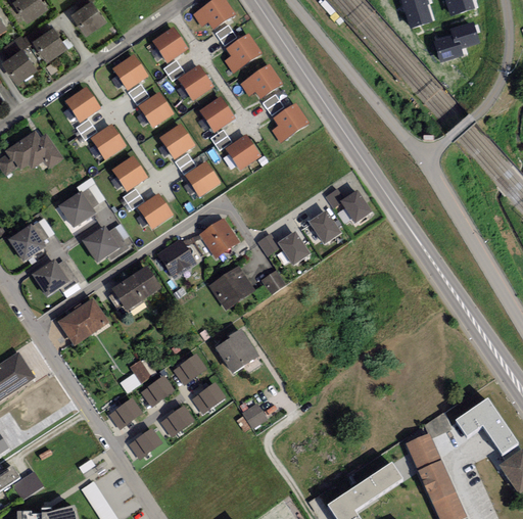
[(12,0),(11,1),(24,18),(43,4),(40,0),(12,0)]
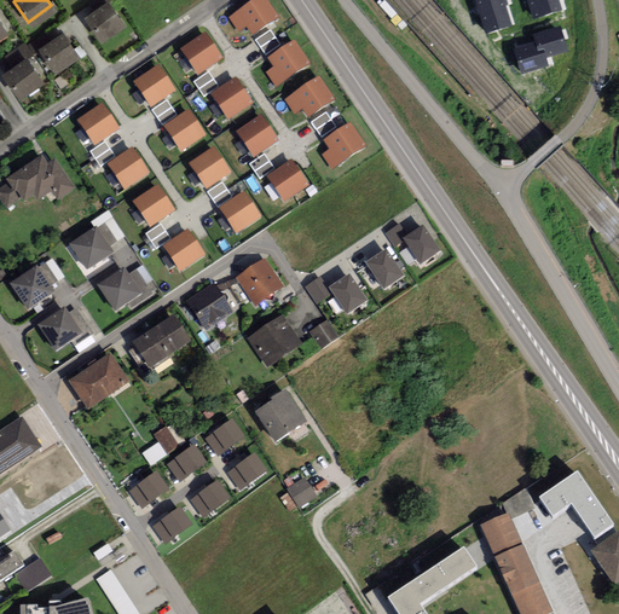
[(103,0),(85,12),(102,38),(126,21),(110,0),(103,0)]
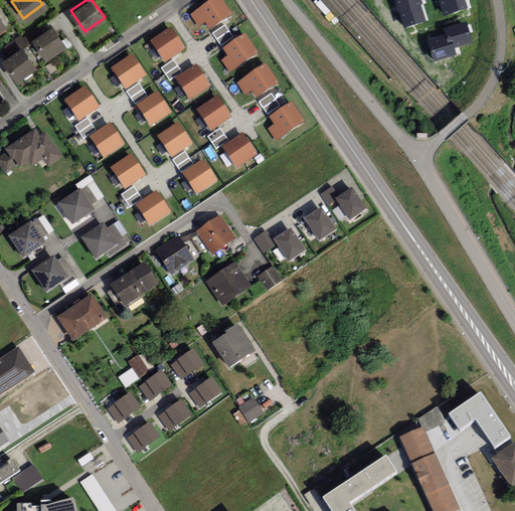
[(207,0),(190,11),(199,23),(204,20),(210,28),(233,13),(224,0),(207,0)]
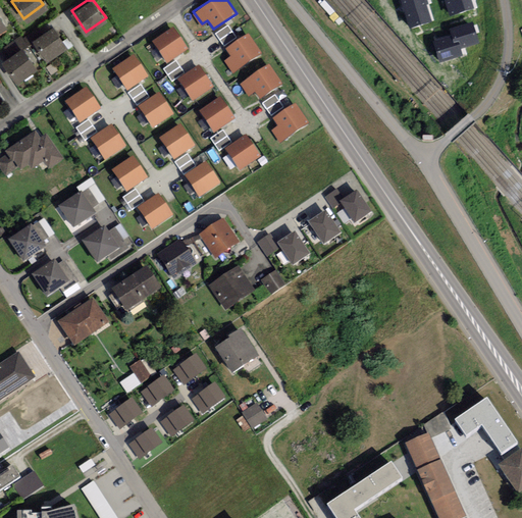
[(402,0),(411,28),(432,21),(425,0),(402,0)]
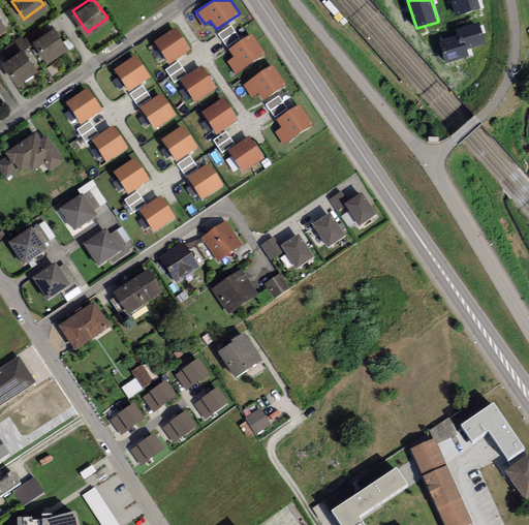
[(486,42),(480,22),(455,30),(457,36),(438,41),(444,63),(469,55),(467,49),(486,42)]
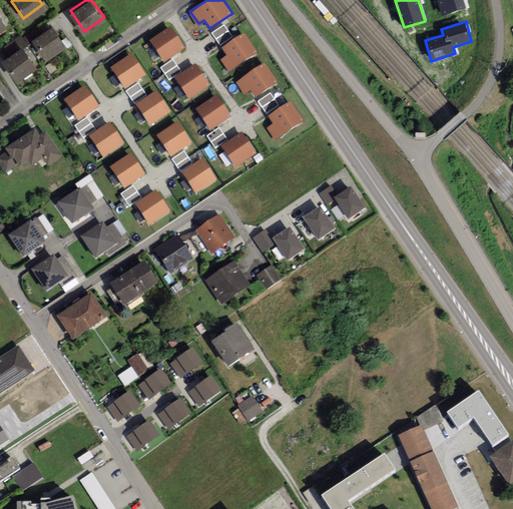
[(231,34),(223,22),(211,30),(220,42),(231,34)]
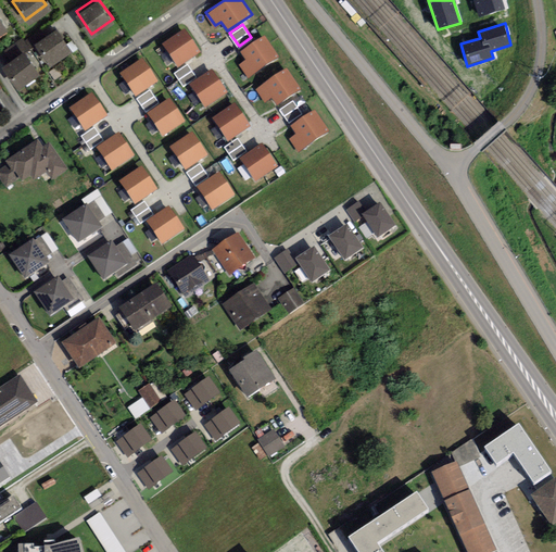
[(34,41),(47,60),(67,45),(54,26),(34,41)]
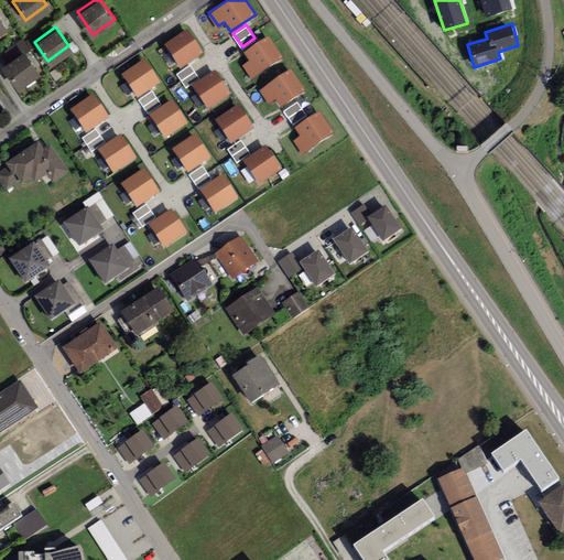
[(187,28),(164,44),(180,67),(203,51),(187,28)]
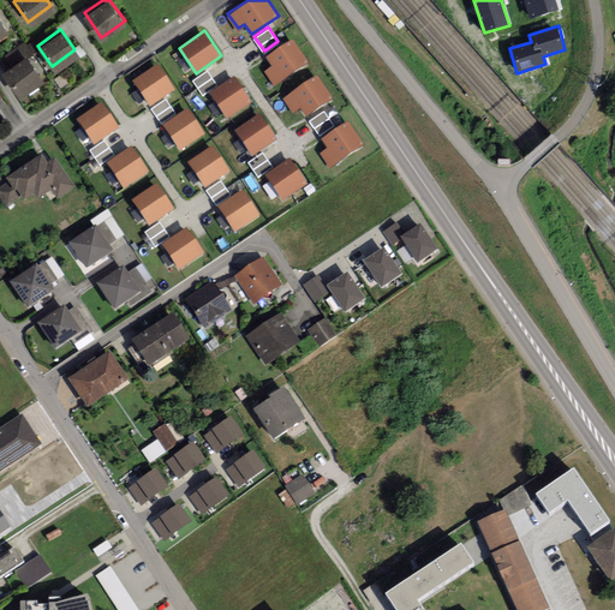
[(292,40),(266,57),(272,64),(264,69),(274,83),(308,61),(292,40)]
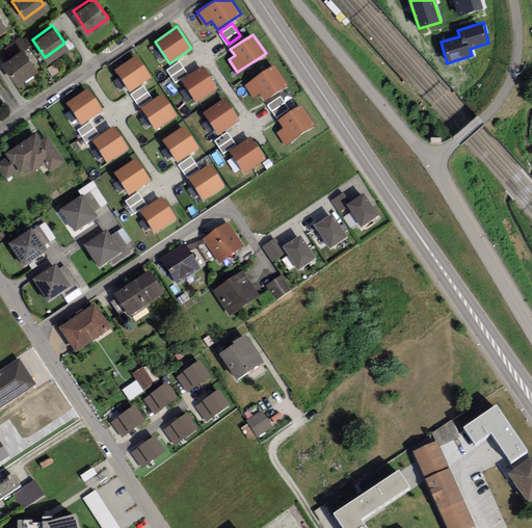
[(2,61),(15,79),(35,64),(22,47),(2,61)]
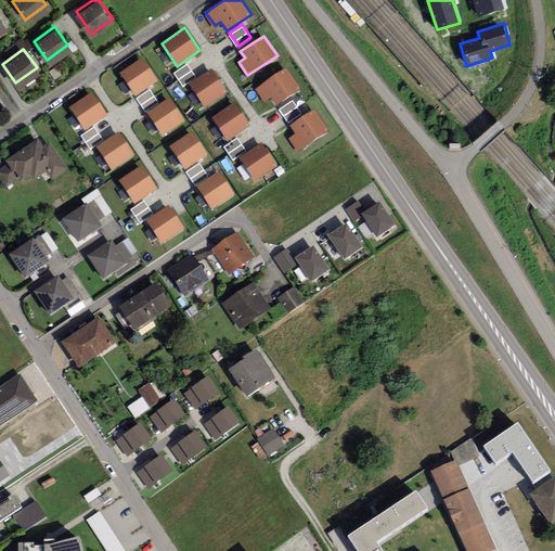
[(142,56),(119,73),(134,94),(157,79),(142,56)]
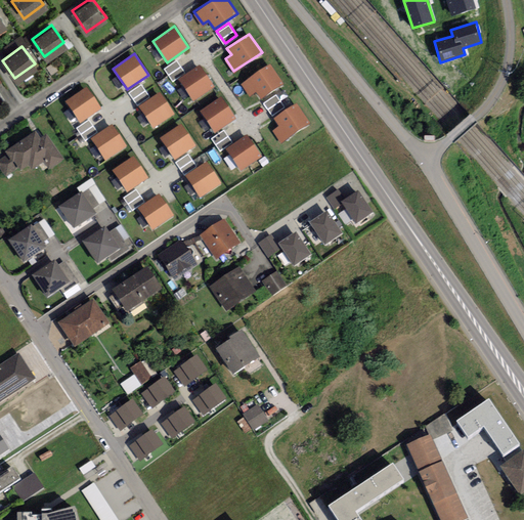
[(185,70),(176,58),(165,67),(173,79),(185,70)]
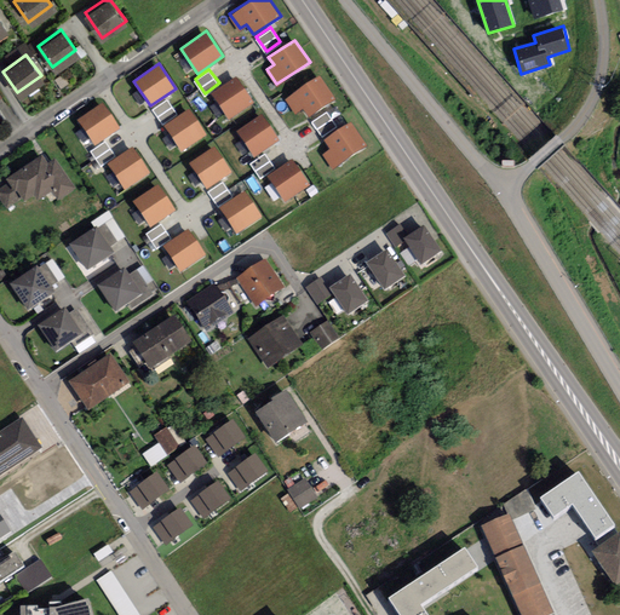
[(236,75),(211,92),(228,118),(253,101),(236,75)]
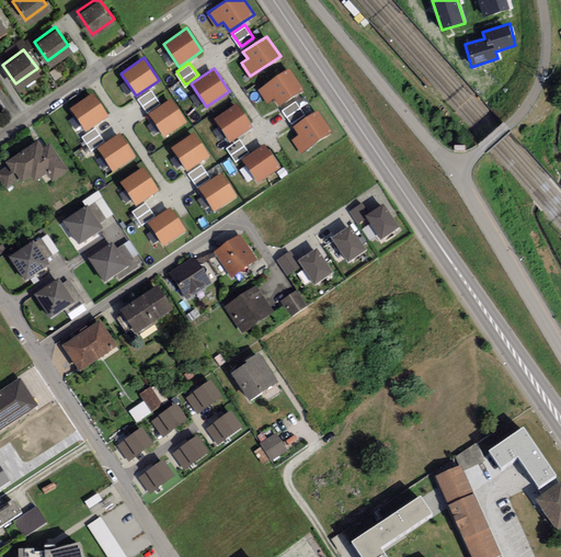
[(289,68),(259,88),(267,101),(274,98),(281,106),(305,90),(289,68)]
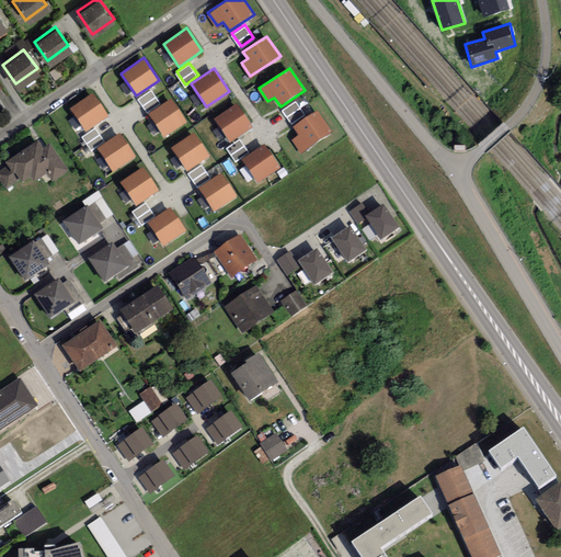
[(161,101),(151,88),(139,98),(149,110),(161,101)]
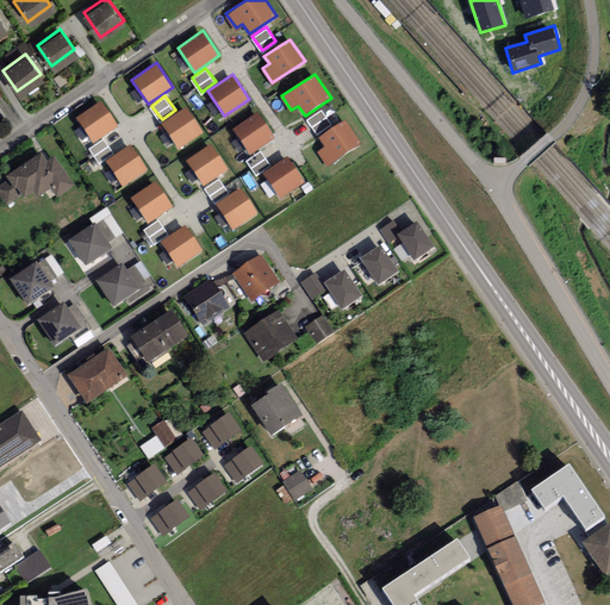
[(101,100),(76,117),(93,142),(118,125),(101,100)]
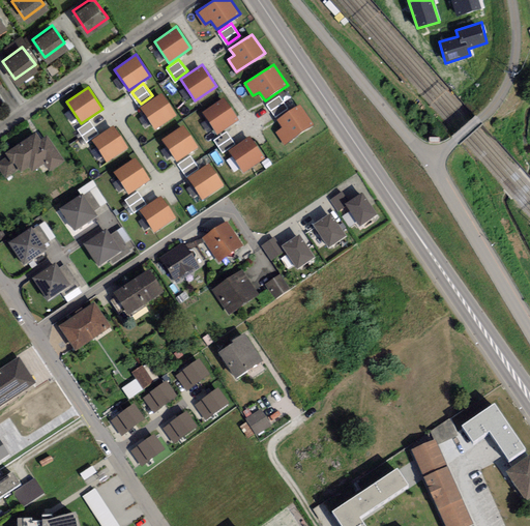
[(162,92),(140,108),(154,129),(176,114),(162,92)]
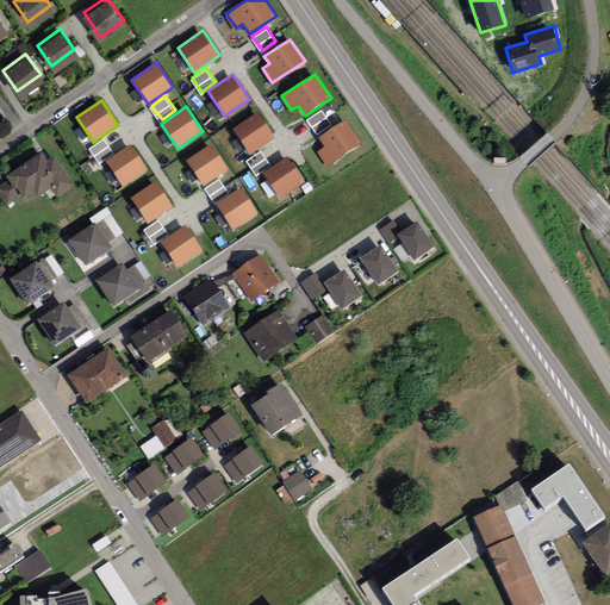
[(330,122),(321,107),(307,118),(317,131),(330,122)]
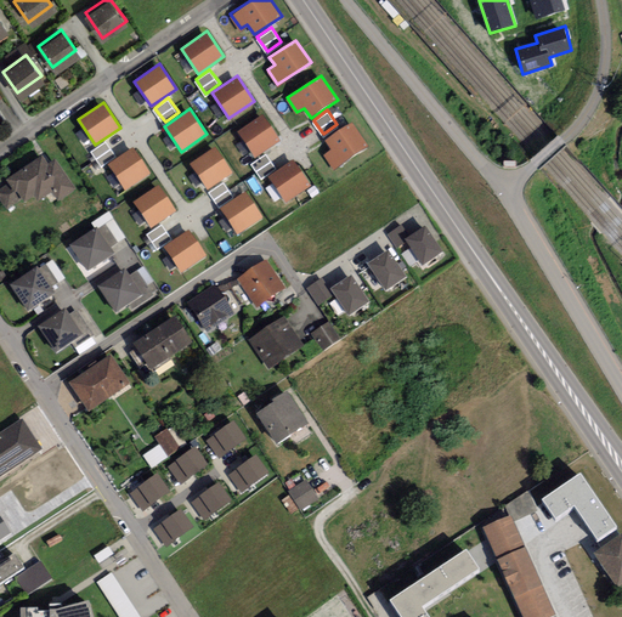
[(263,113),(237,131),(255,156),(281,139),(263,113)]
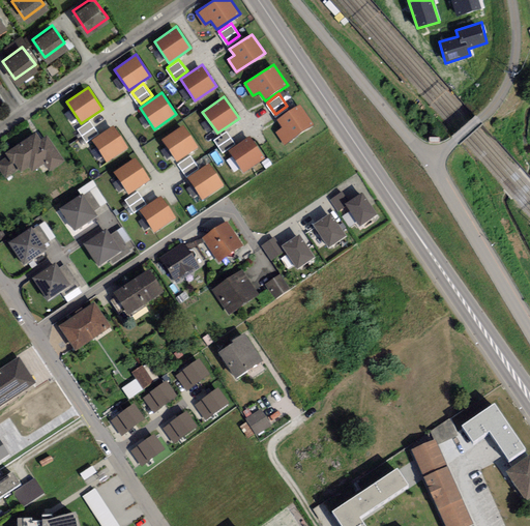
[(301,103),(278,117),(283,124),(276,128),(285,141),(314,122),(301,103)]
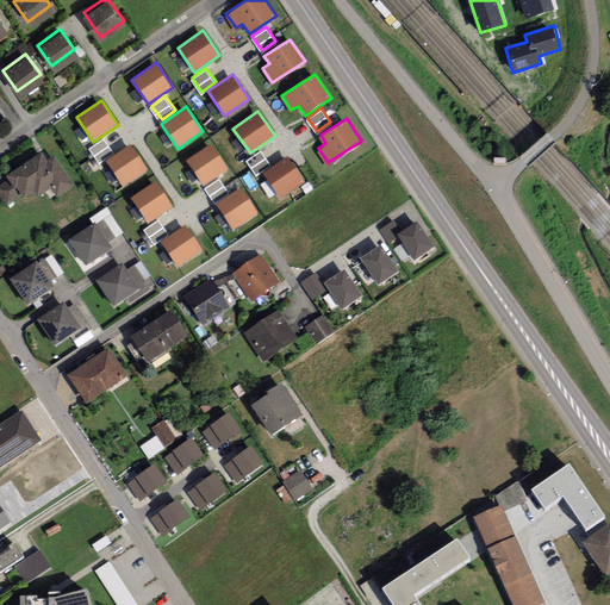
[(113,151),(104,137),(91,147),(100,161),(113,151)]
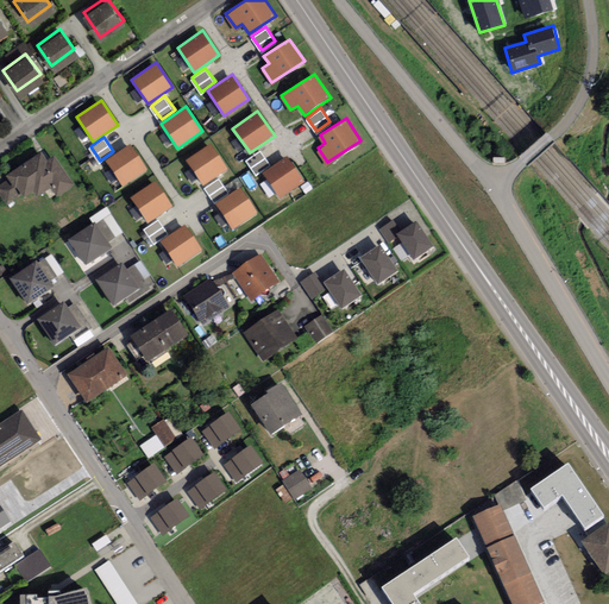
[(130,143),(105,161),(123,184),(148,168),(130,143)]
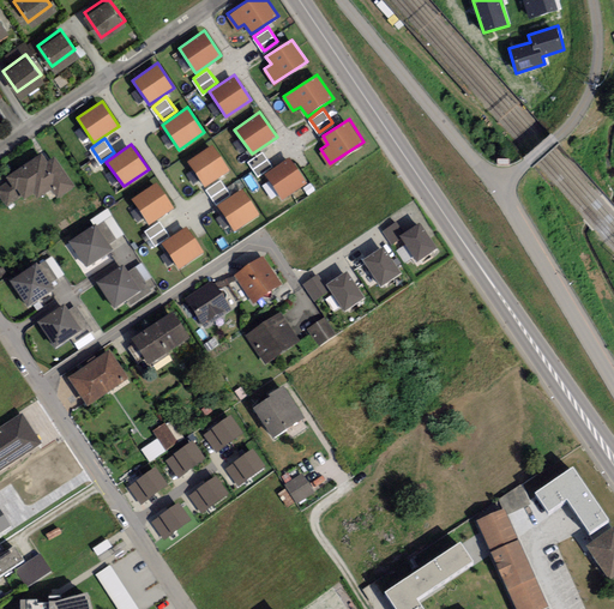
[(212,144),(187,162),(204,186),(229,169),(212,144)]
